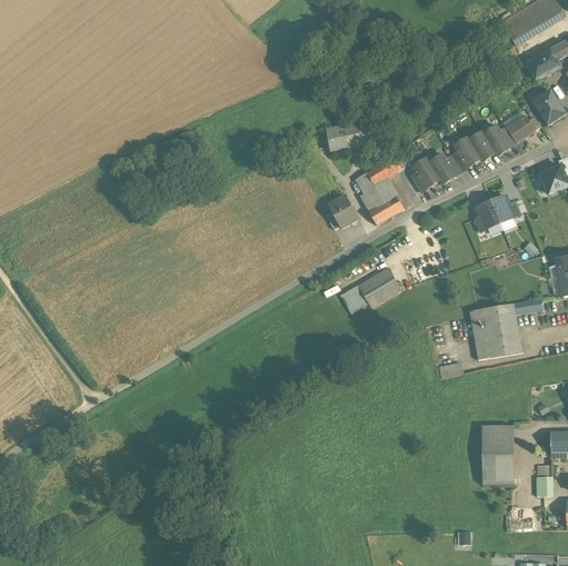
[(536,0),(501,20),(516,46),(565,17),(554,0),(536,0)]
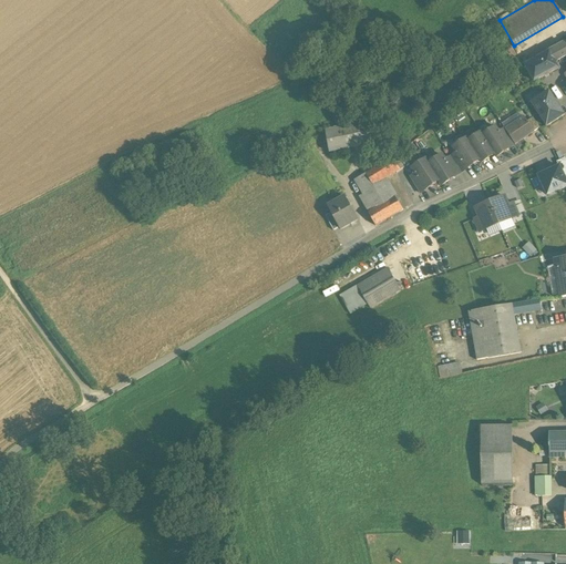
[(565,47),(563,41),(548,50),(554,60),(565,52),(565,47)]
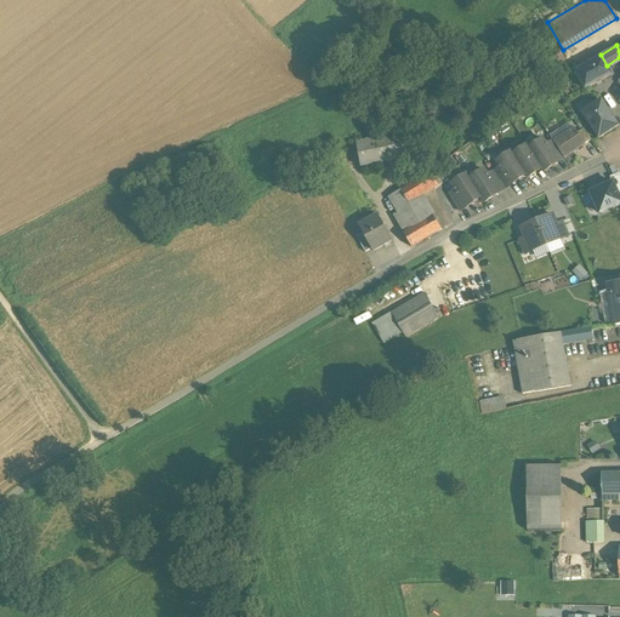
[(601,55),(574,68),(584,86),(587,85),(610,73),(607,66),(601,55)]
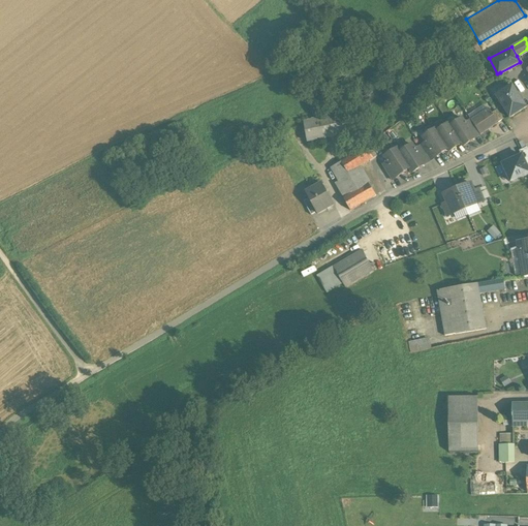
[(494,91),(509,116),(525,104),(509,81),(494,91)]
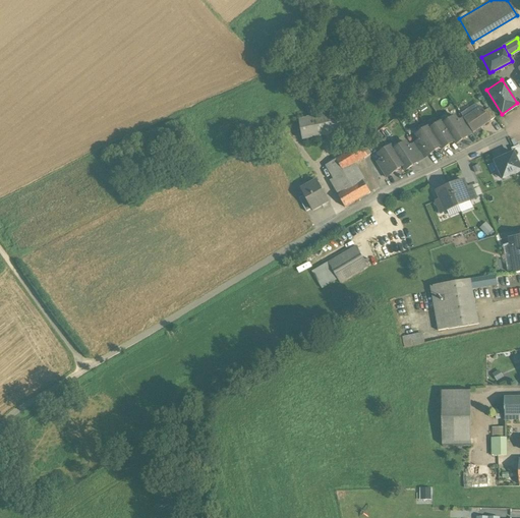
[(480,105),(463,116),(471,129),(472,130),(489,118),(483,109),(480,105)]
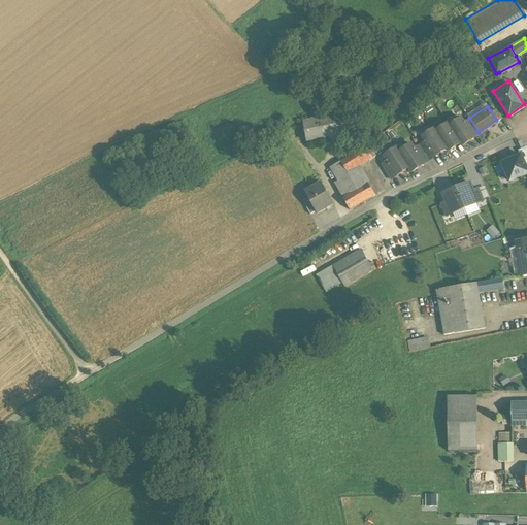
[(495,106),(490,110),(496,120),(501,117),(495,106)]
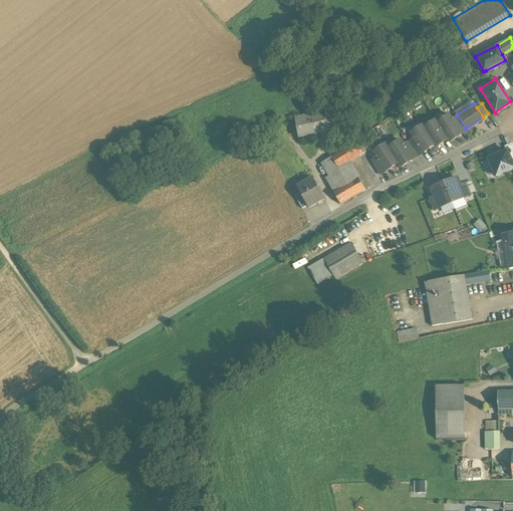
[(334,108),(294,116),(297,136),(344,126),(334,108)]
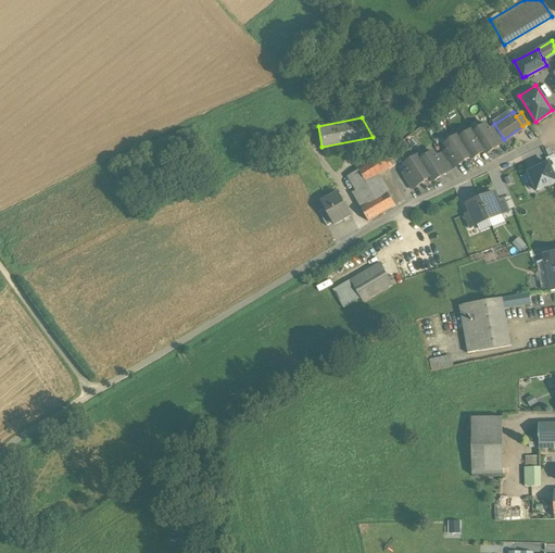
[(488,126),(484,122),(472,129),(471,130),(483,148),(486,151),(499,142),(488,126)]
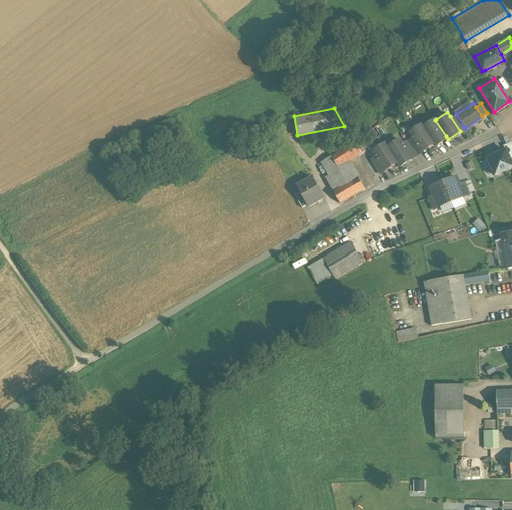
[(456,114),(455,113),(450,116),(460,130),(464,127),(456,114)]
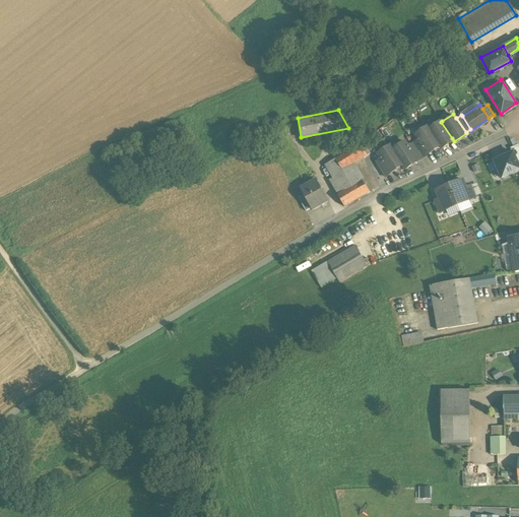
[(429,126),(428,127),(439,143),(440,146),(452,138),(441,122),(442,121),(440,119),(429,126)]
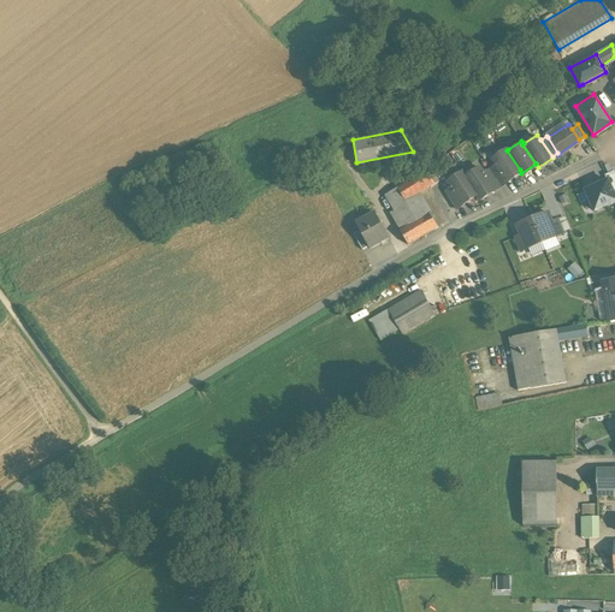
[(506,147),(491,156),(495,161),(506,179),(520,170),(507,150),(508,149),(506,147)]
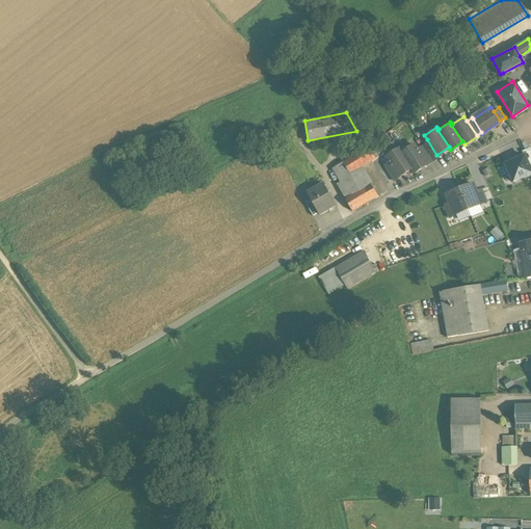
[(436,155),(427,139),(422,143),(431,158),(436,155)]
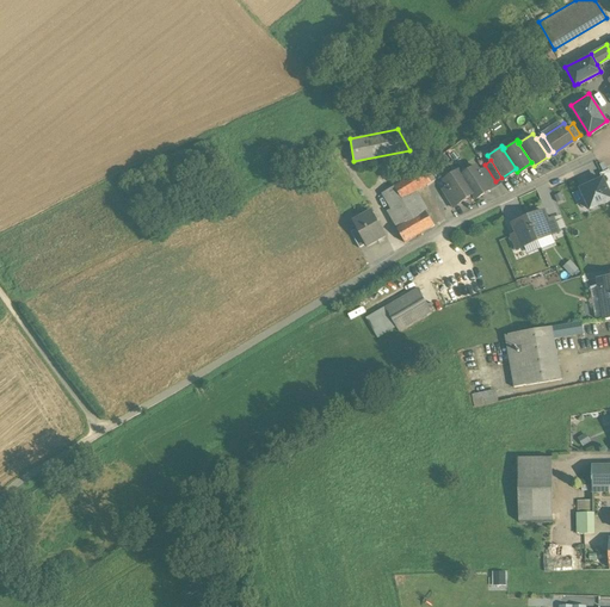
[(426,163),(393,184),(402,200),(412,216),(420,230),(437,220),(429,206),(425,209),(413,190),(425,183),(433,177),(426,163)]
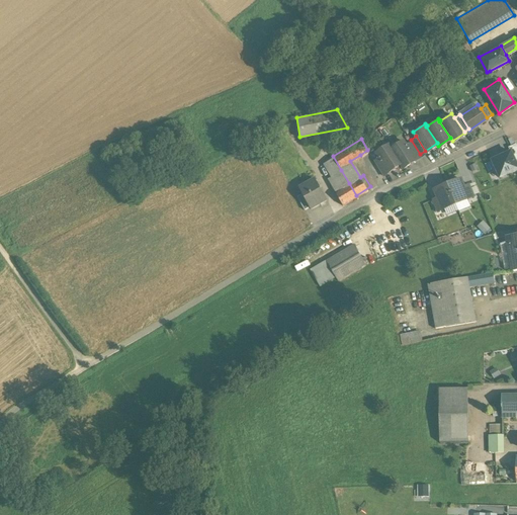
[(402,139),(391,147),(401,161),(400,162),(403,166),(415,158),(414,158),(405,143),(402,139)]
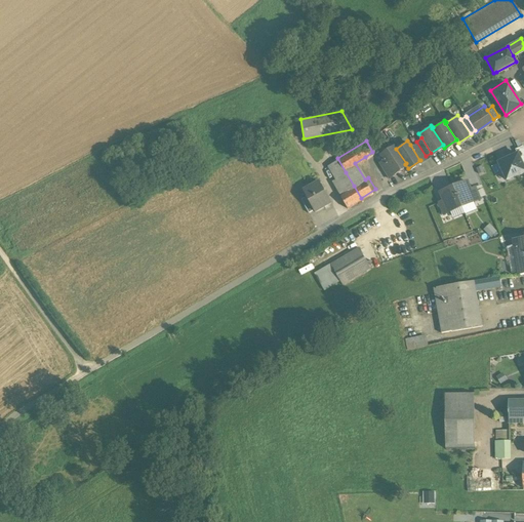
[(426,156),(416,142),(410,145),(419,160),(420,160),(426,156)]
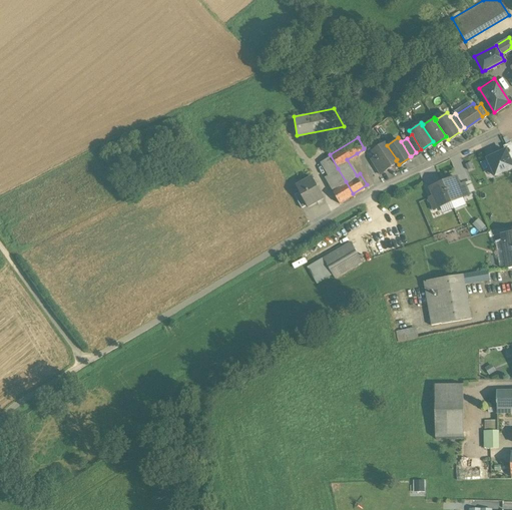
[(505,148),(509,157),(511,156),(511,142),(510,140),(502,143),(504,148),(505,148)]
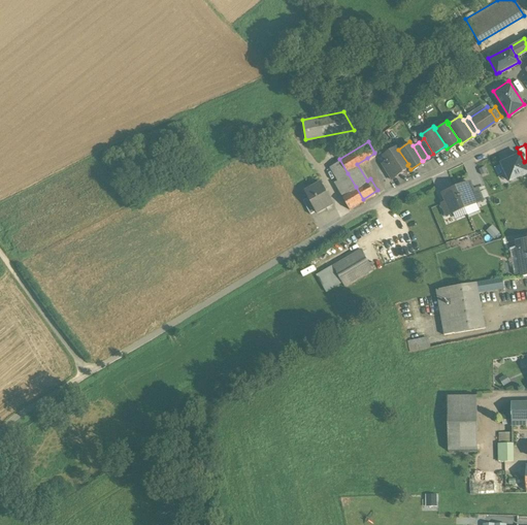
[(398,150),(395,145),(383,154),(386,158),(395,172),(395,173),(407,165),(408,164),(398,150)]
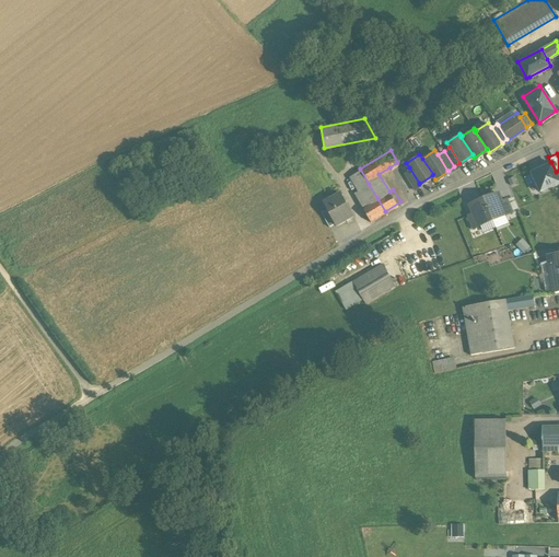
[(531,172),(539,189),(558,181),(558,177),(556,172),(551,162),(550,162),(531,172)]
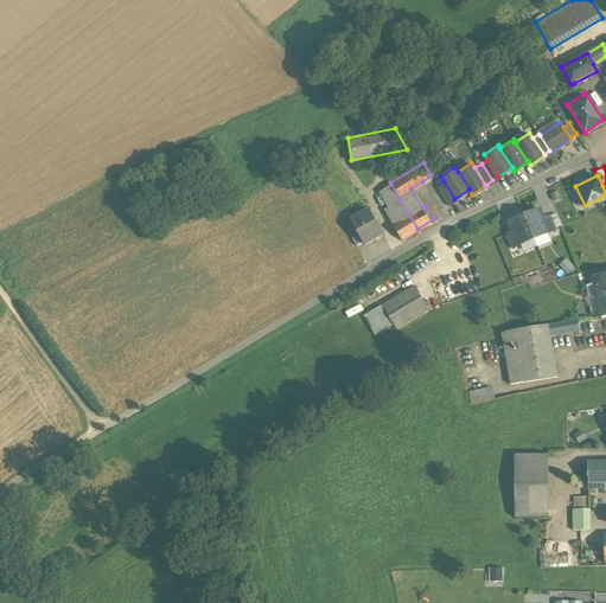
[(454,198),(444,181),(437,185),(447,203),(454,198)]
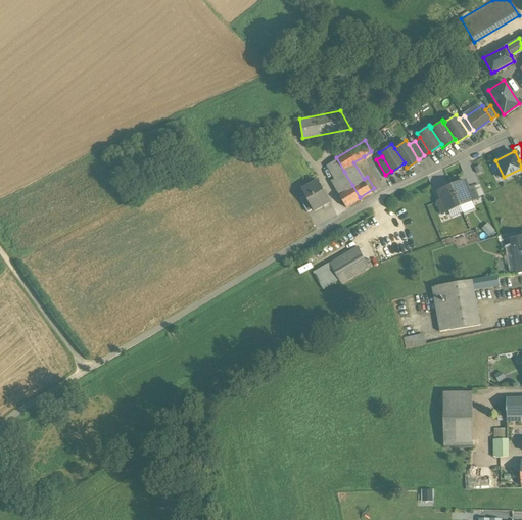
[(336,157),(327,163),(334,178),(344,172),(336,157)]
